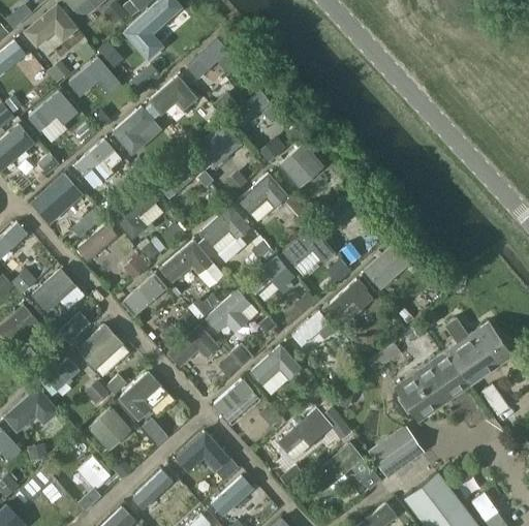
[(112,0),(67,0),(65,2),(83,24),(112,0)]
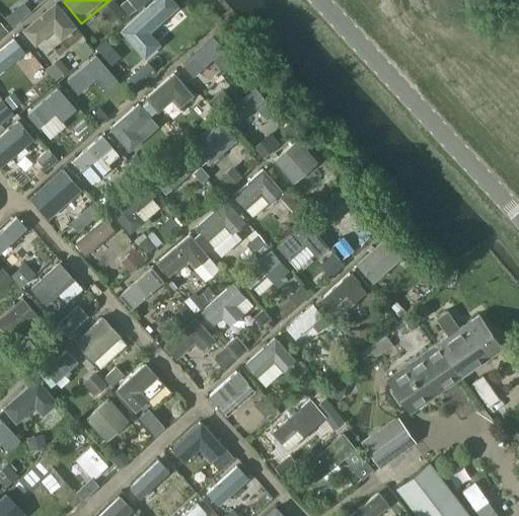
[(113,21),(124,13),(114,0),(102,9),(113,21)]
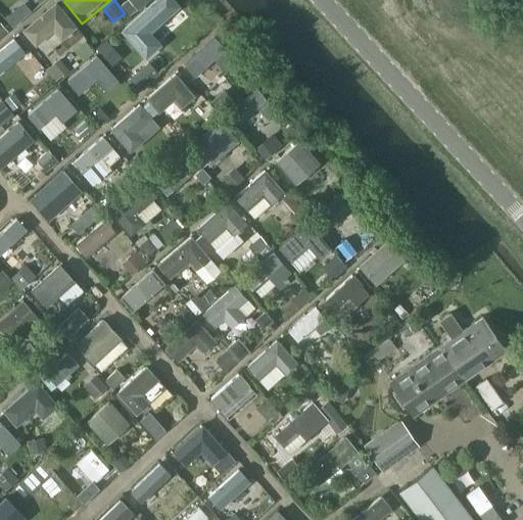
[(149,35),(179,8),(172,0),(157,0),(122,33),(145,60),(160,47),(149,35)]
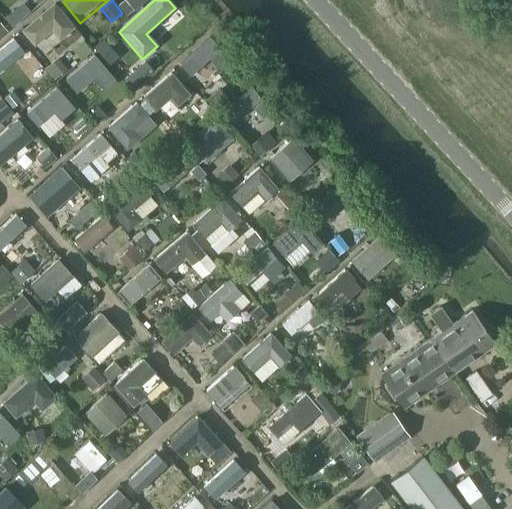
[(5,17),(13,27),(32,12),(24,2),(5,17)]
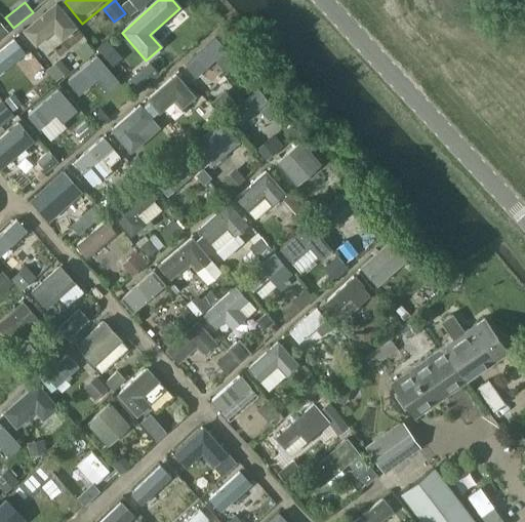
[(55,5),(23,33),(35,48),(53,33),(62,42),(76,30),(55,5)]
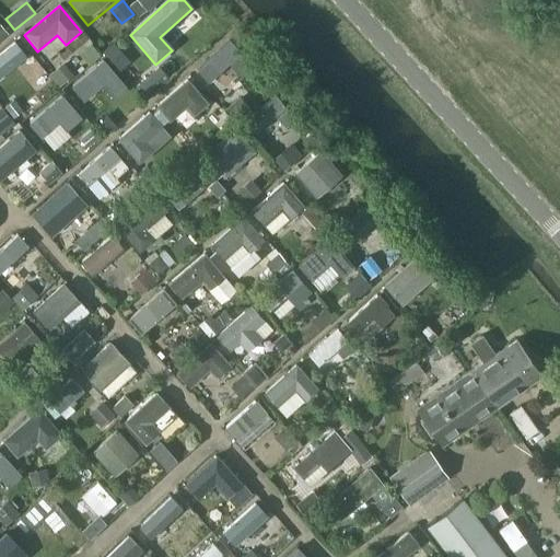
[(0,81),(30,57),(15,39),(0,51),(0,81)]
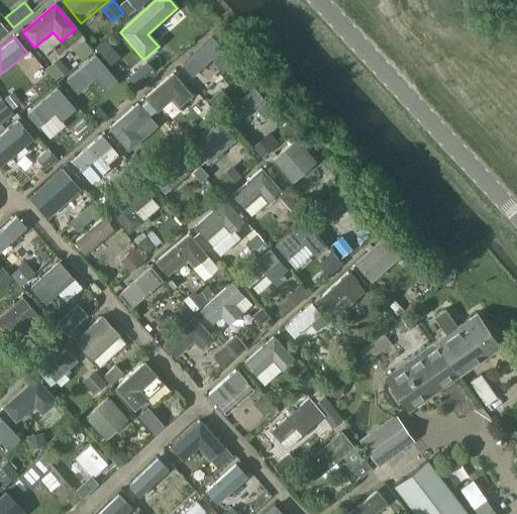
[(87,42),(74,55),(84,65),(96,54),(87,42)]
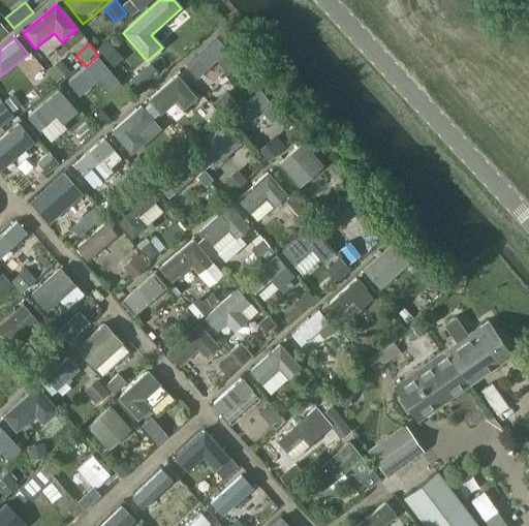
[(185,73),(195,85),(222,60),(212,49),(185,73)]
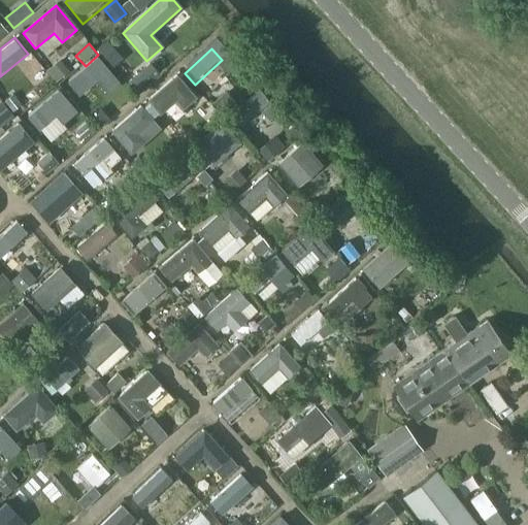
[(161,52),(149,63),(161,75),(172,65),(161,52)]
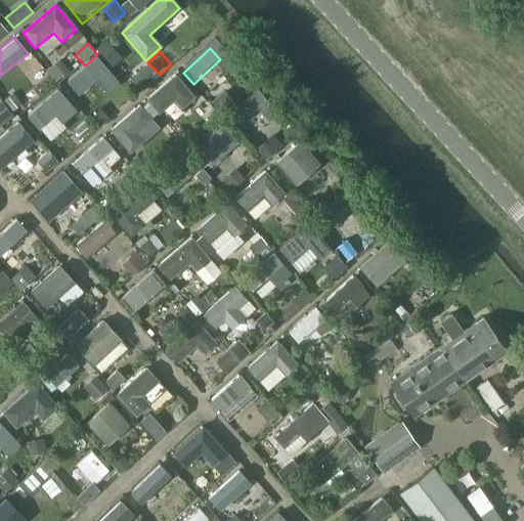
[(96,57),(67,83),(78,96),(95,82),(106,94),(119,84),(96,57)]
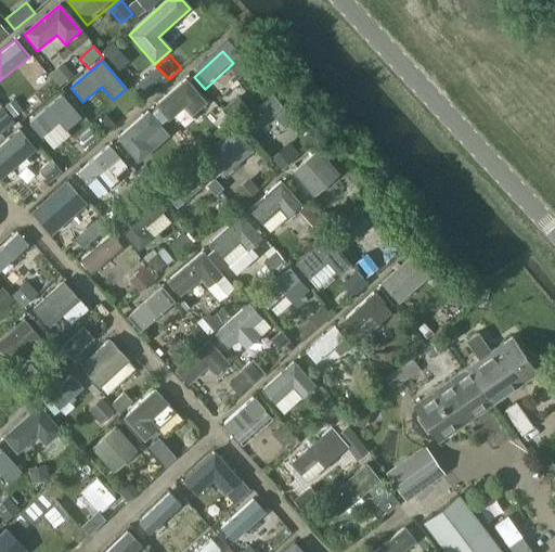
[(50,73),(59,85),(73,74),(64,62),(50,73)]
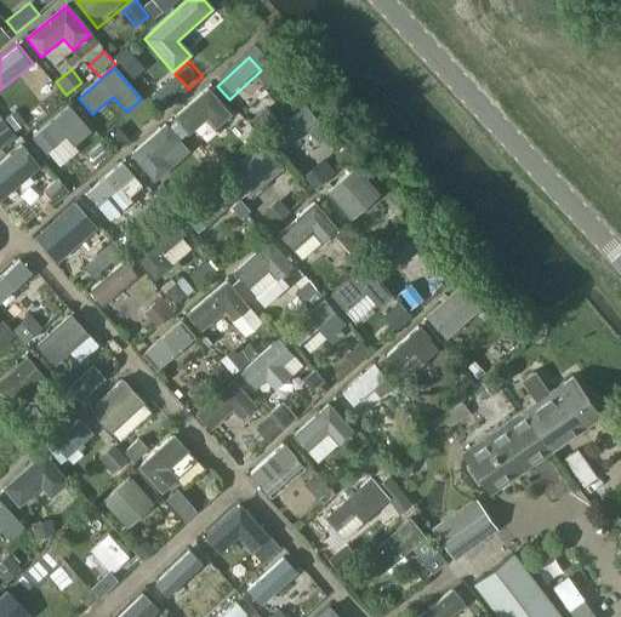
[(176,121),(169,129),(180,141),(187,135),(206,119),(215,129),(229,116),(208,91),(175,120),(176,121)]
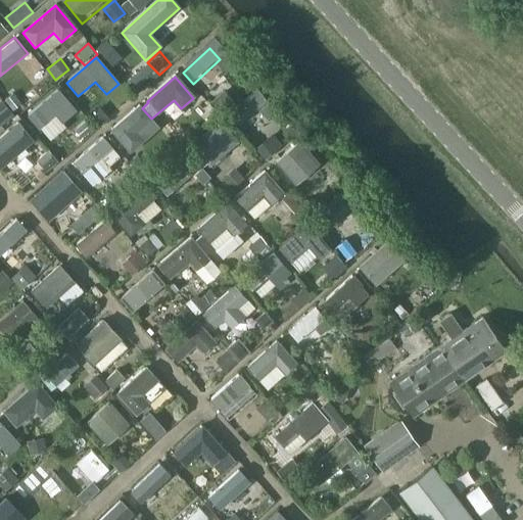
[(58,91),(27,117),(38,131),(55,116),(61,125),(77,111),(58,91)]
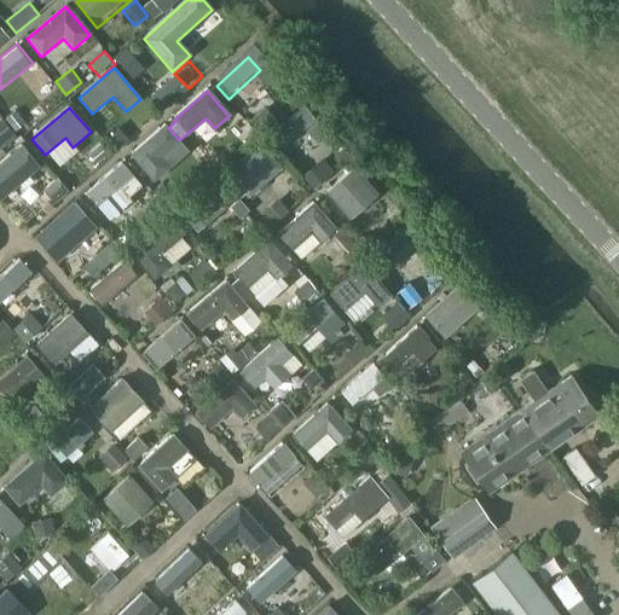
[(273,139),(290,158),(325,128),(308,108),(273,139)]
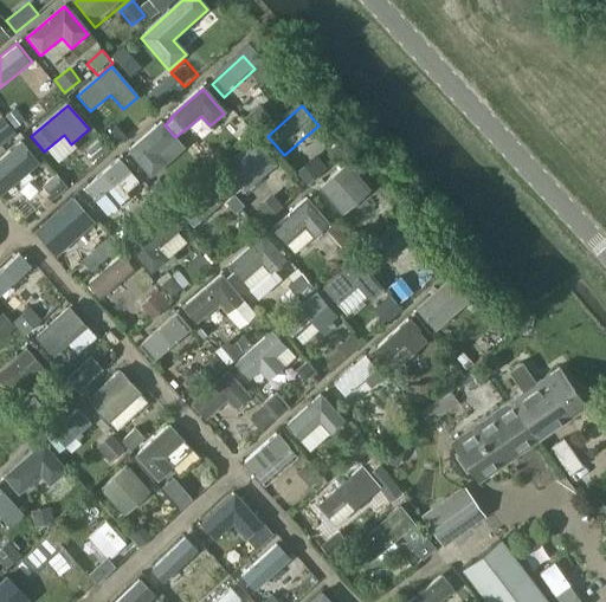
[(0,125),(0,143),(15,134),(7,121),(0,125)]
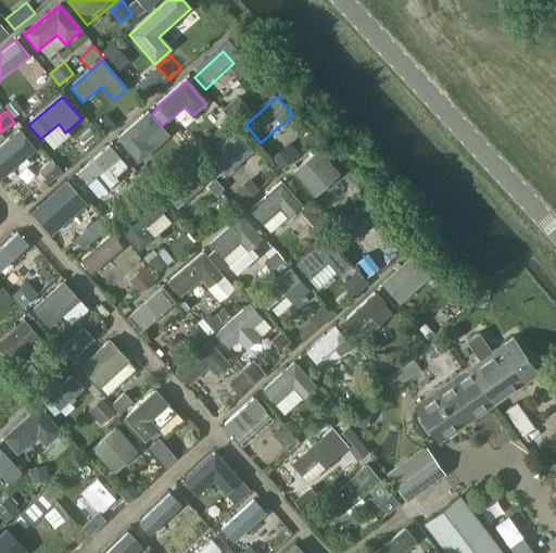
[(149,112),(117,140),(138,164),(169,137),(161,126),(151,115),(149,112)]
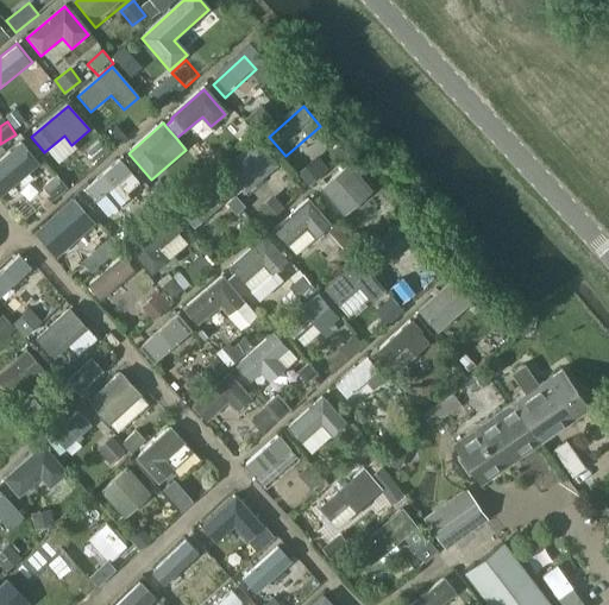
[(231,164),(223,170),(239,189),(244,195),(277,166),(261,146),(256,142),(246,150),(231,164)]
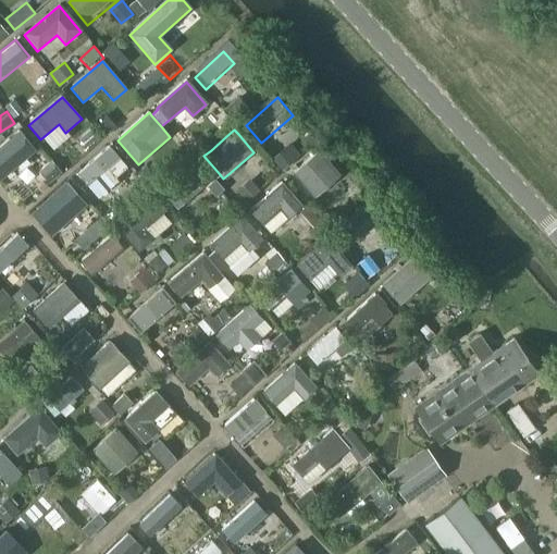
[(19,132),(0,147),(0,180),(1,181),(36,151),(19,132)]
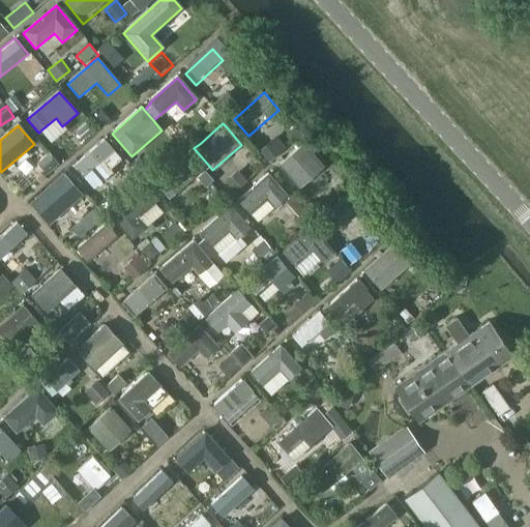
[(269,160),(287,147),(277,135),(260,149),(269,160)]
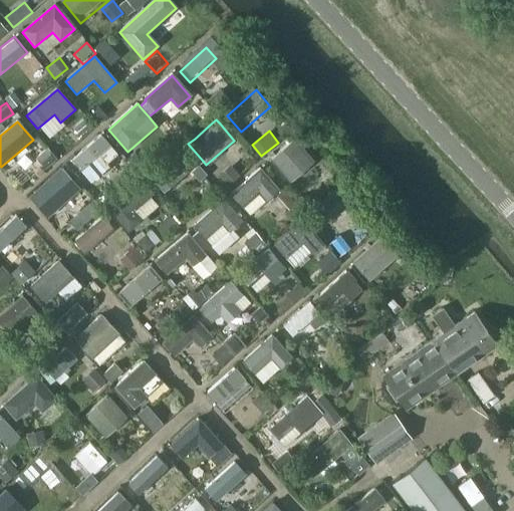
[(98,133),(70,158),(84,173),(112,149),(98,133)]
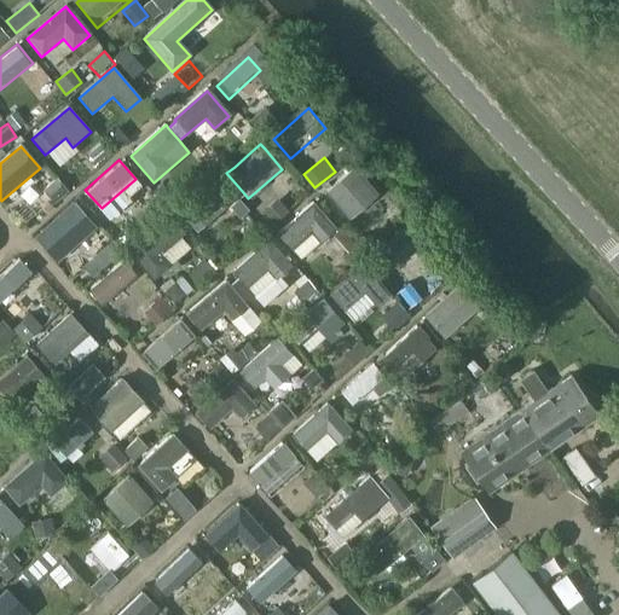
[(353,169),(327,192),(350,220),(377,196),(353,169)]
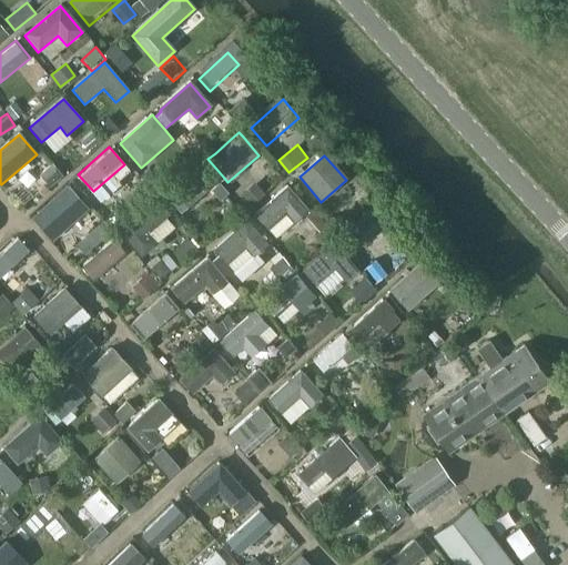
[(166,201),(176,213),(211,185),(200,173),(166,201)]
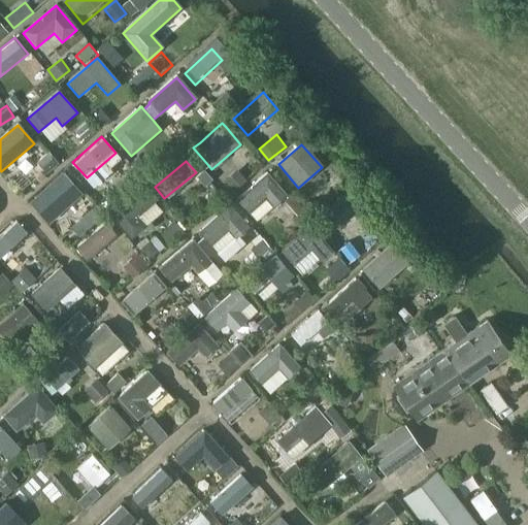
[(225,178),(234,191),(248,179),(238,168),(225,178)]
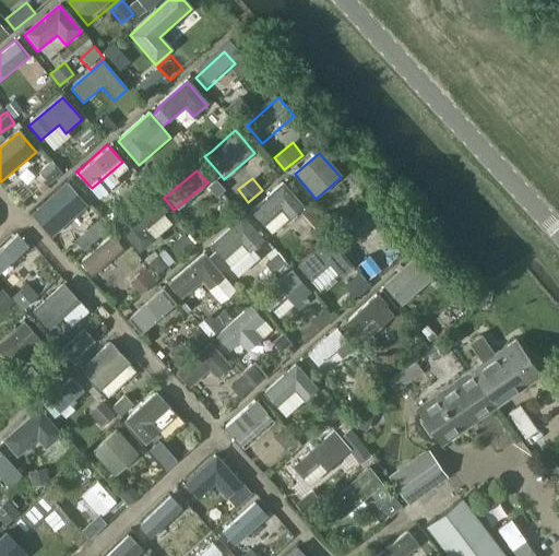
[(67,185),(32,215),(51,238),(86,206),(67,185)]
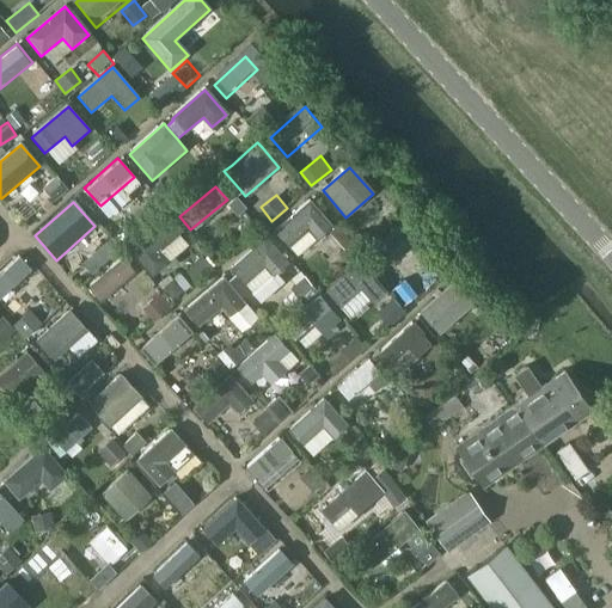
[(310,204),(276,234),(297,258),(330,228),(310,204)]
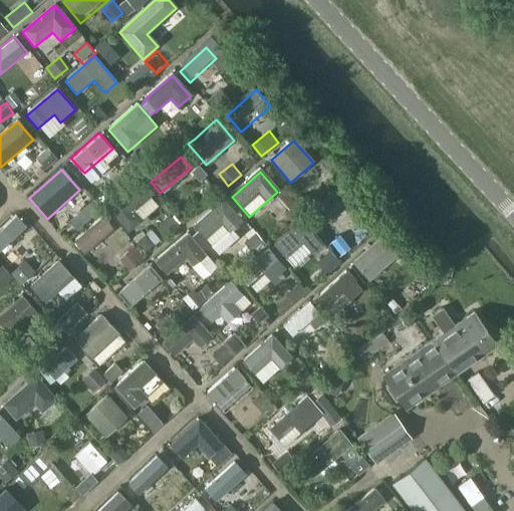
[(111,209),(109,211),(127,232),(140,222),(144,228),(150,222),(146,217),(158,207),(148,195),(140,185),(111,209)]
